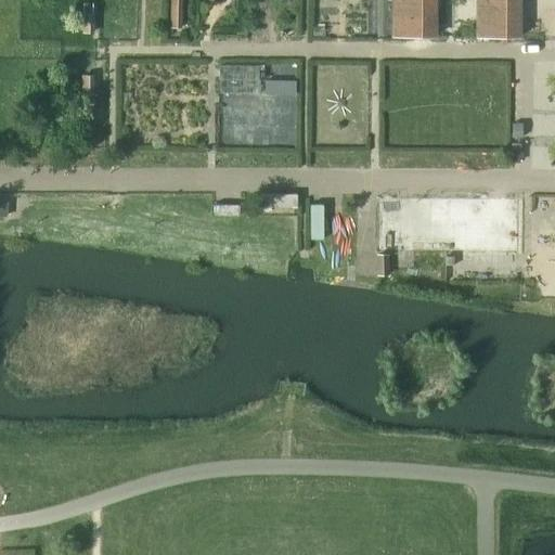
[(434,0),(392,0),(392,36),(435,36),(434,0)]
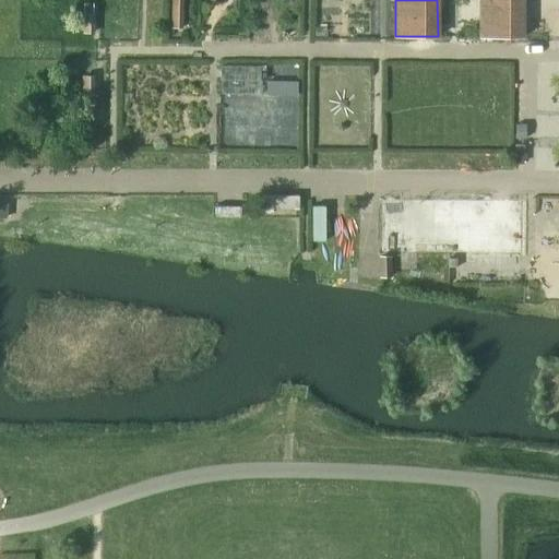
[(93,14),(83,14),(83,33),(93,33),(93,14)]
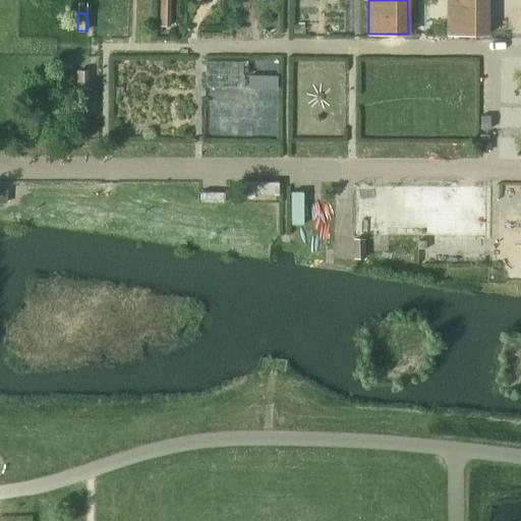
[(87,71),(77,71),(78,89),(87,89),(87,71)]
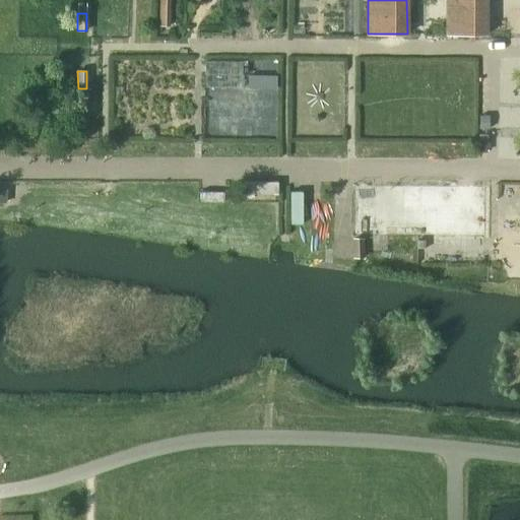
[(260,76),(249,76),(248,87),(259,87),(260,76)]
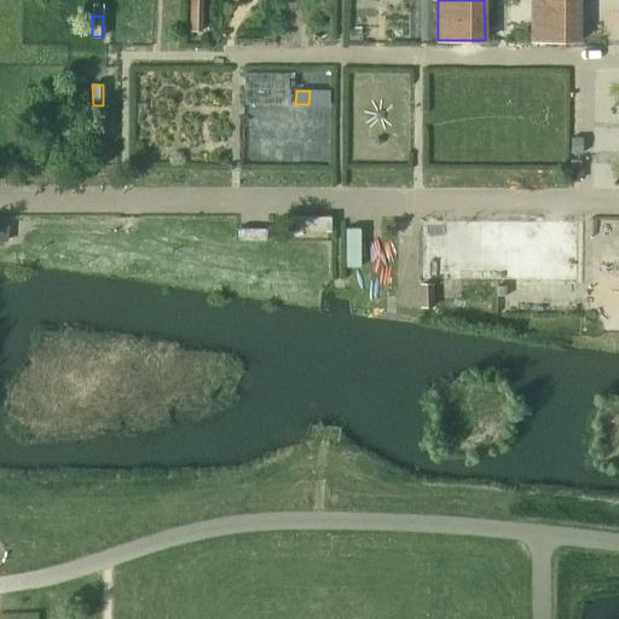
[(579,282),(579,224),(424,223),(424,281),(579,282)]
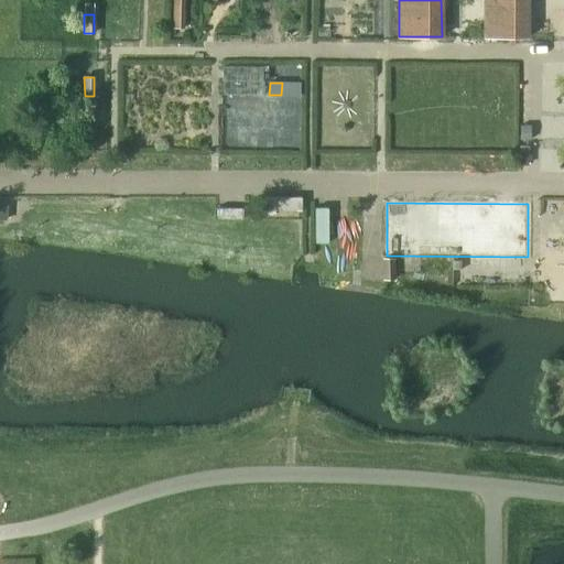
[(393,259),(384,259),(384,280),(393,280),(393,270),(393,259)]
